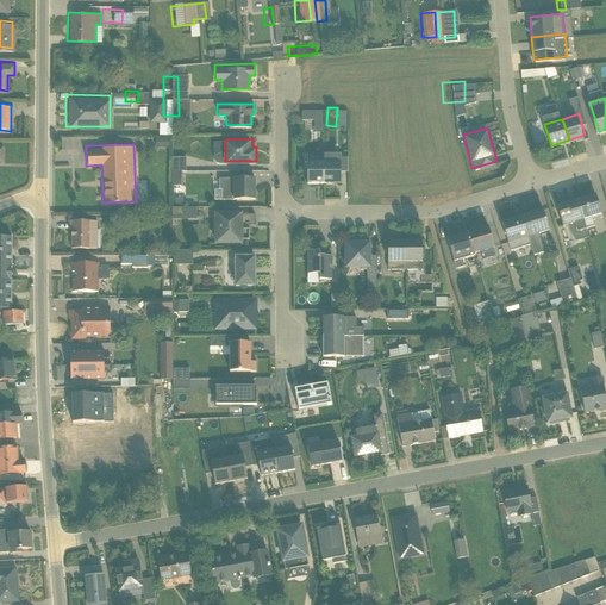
[(161,181),(170,182),(170,168),(175,168),(176,154),(162,153),(161,181)]
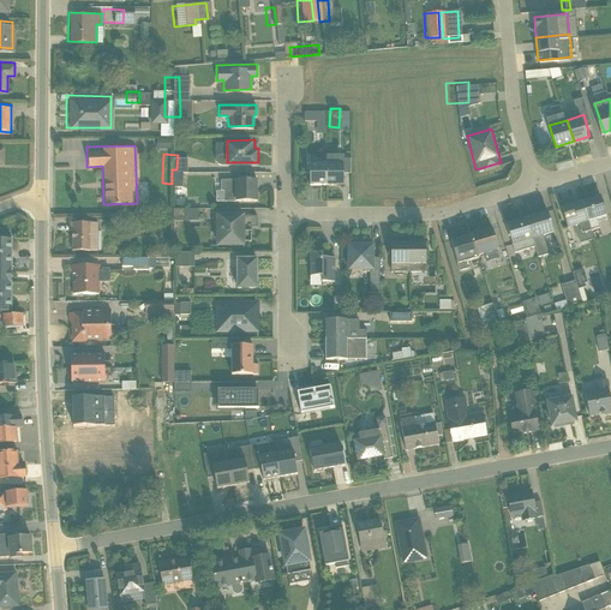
[(328,183),(328,159),(311,160),(311,184),(328,183)]
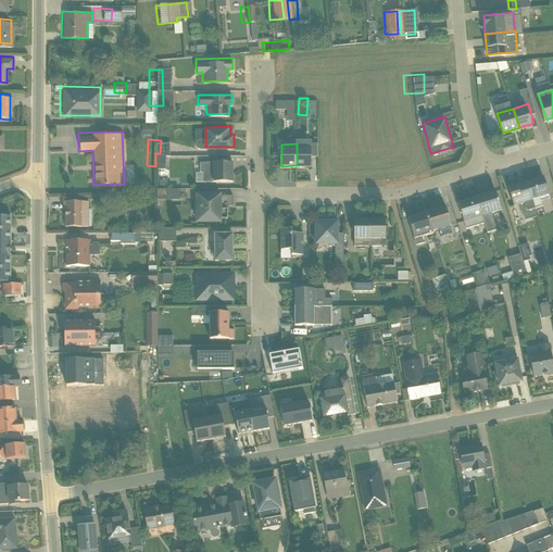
[(297,165),(313,165),(312,143),(297,143),(297,165)]
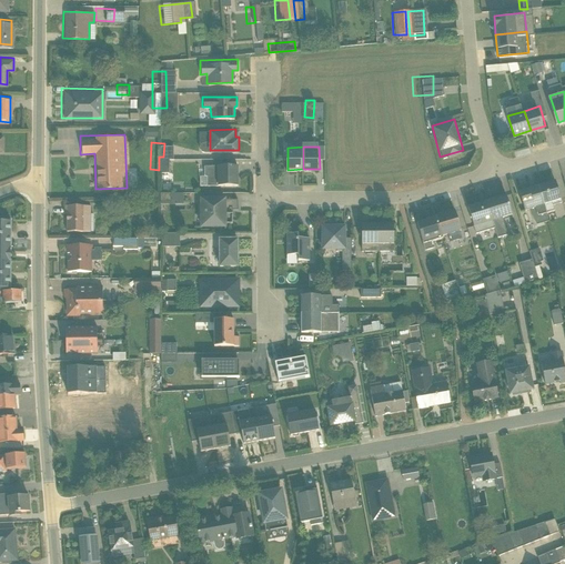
[(202,183),(239,183),(239,163),(202,163),(202,183)]
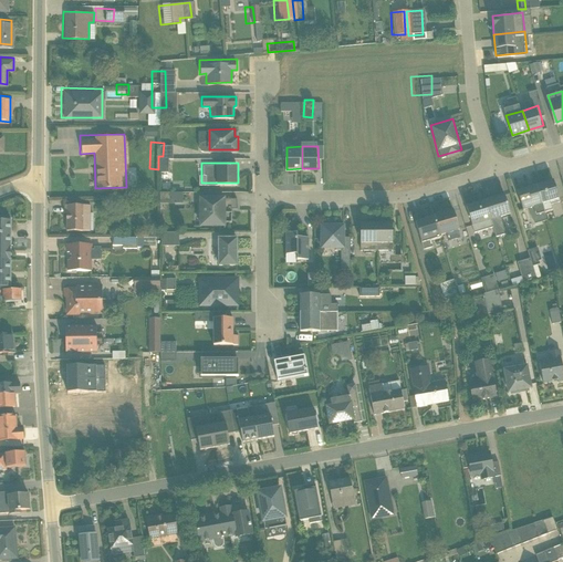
[(544,201),(561,197),(554,177),(538,181),(544,201)]
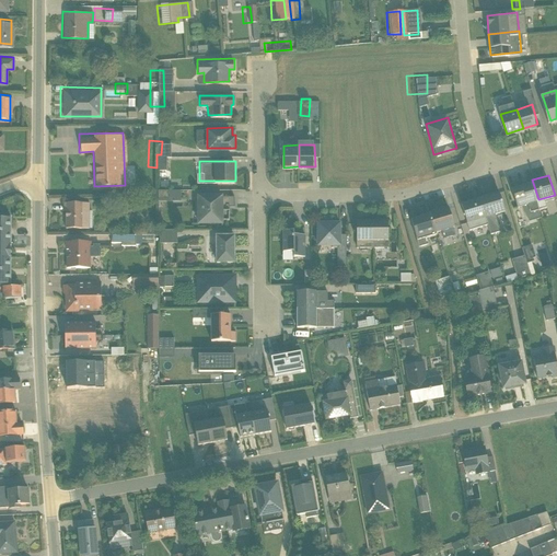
[(538,199),(532,180),(512,186),(519,206),(538,199)]
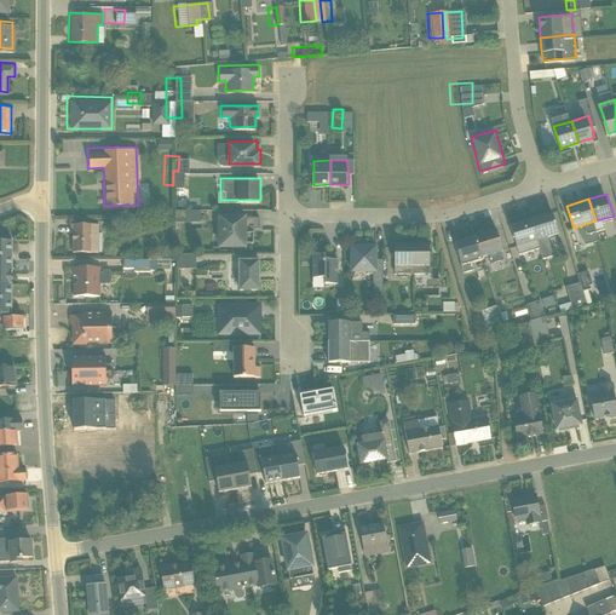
[(165,208),(165,218),(174,219),(174,210),(165,208)]
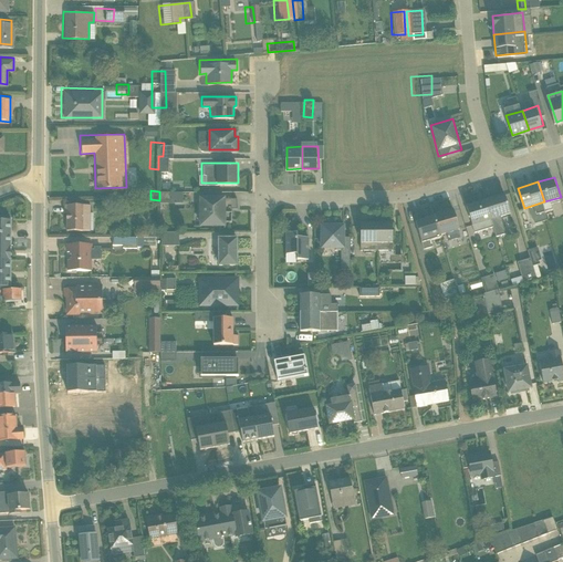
[(493,218),(511,211),(504,191),(487,198),(493,218)]
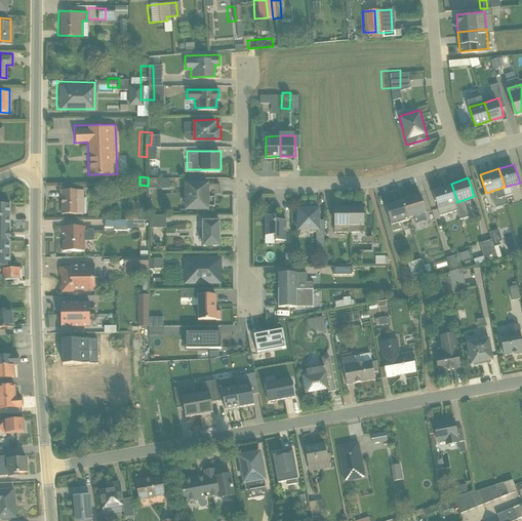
[(186,208),(210,208),(209,179),(185,179),(186,208)]
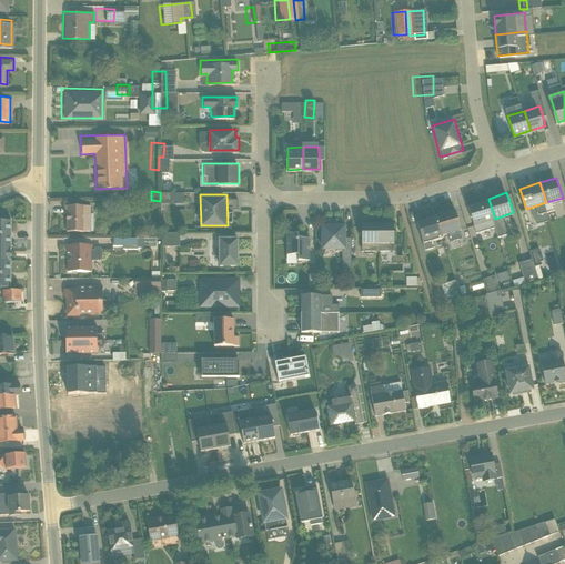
[(495,219),(488,199),(467,205),(475,227),(495,219)]
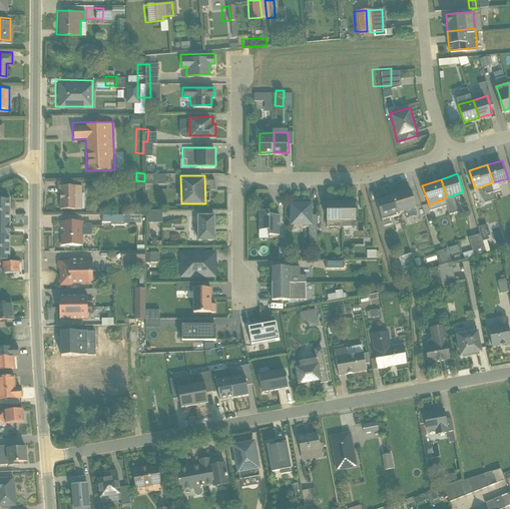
[(57,205),(80,206),(80,183),(57,183),(57,205)]
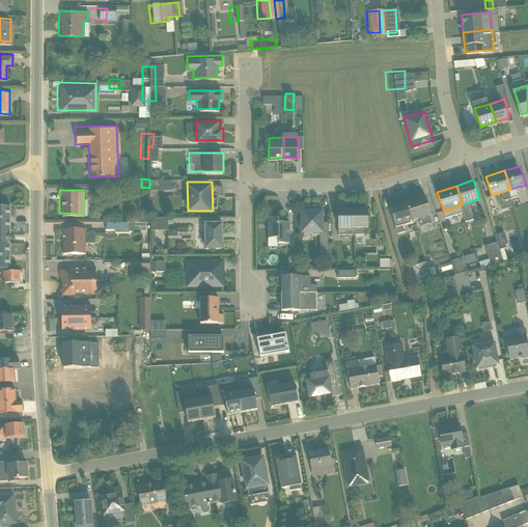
[(416,219),(433,214),(426,194),(410,199),(416,219)]
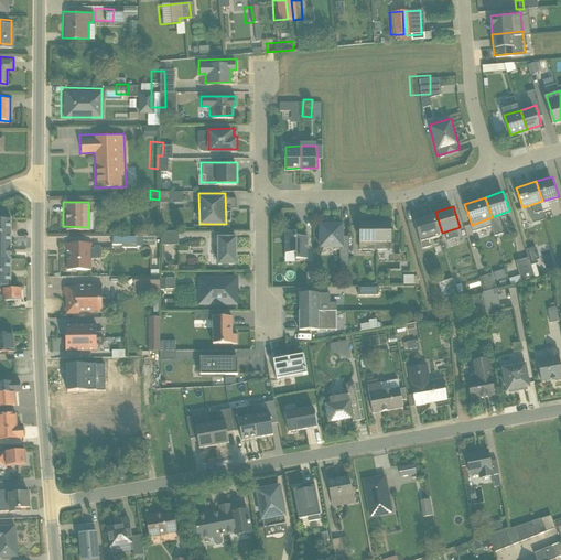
[(442,233),(435,212),(413,218),(420,239),(442,233)]
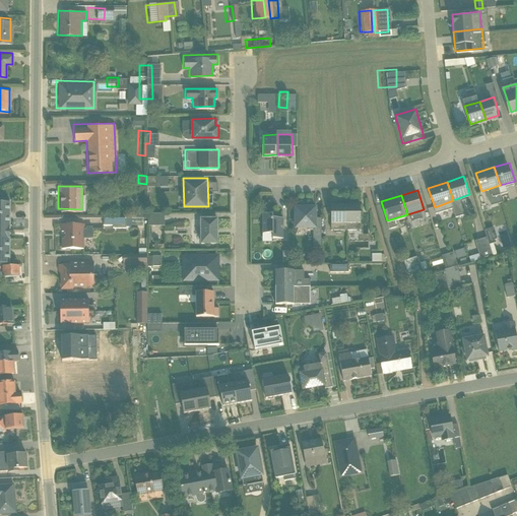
[(0,212),(10,212),(10,200),(0,199),(0,212)]
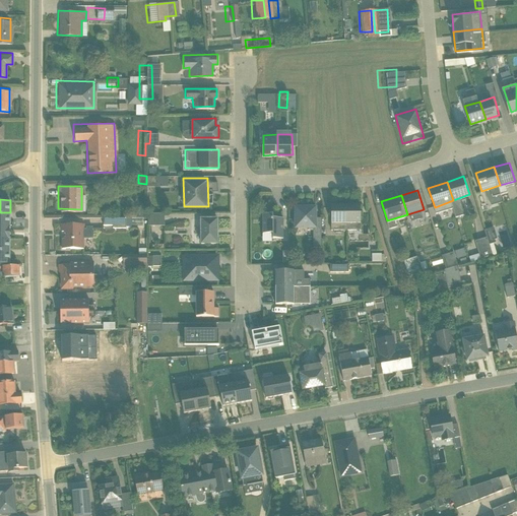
[(346,227),(361,227),(360,202),(345,203),(346,227)]
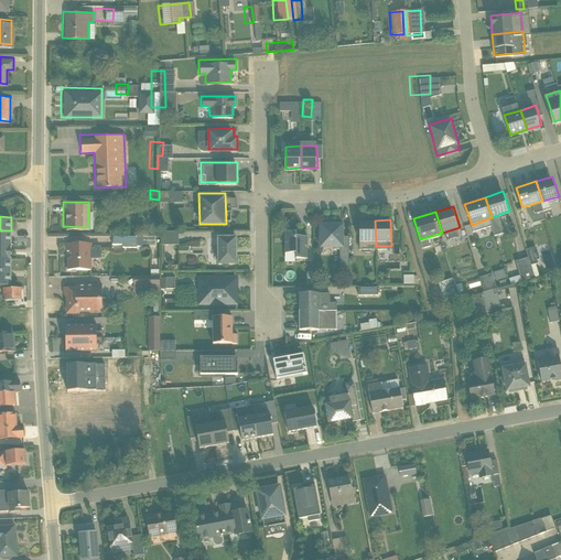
[(376,246),(375,221),(358,221),(359,247),(376,246)]
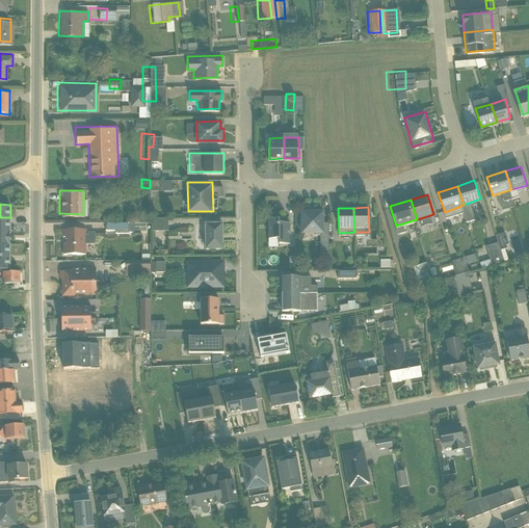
[(300,233),(323,233),(323,209),(300,209),(300,233)]
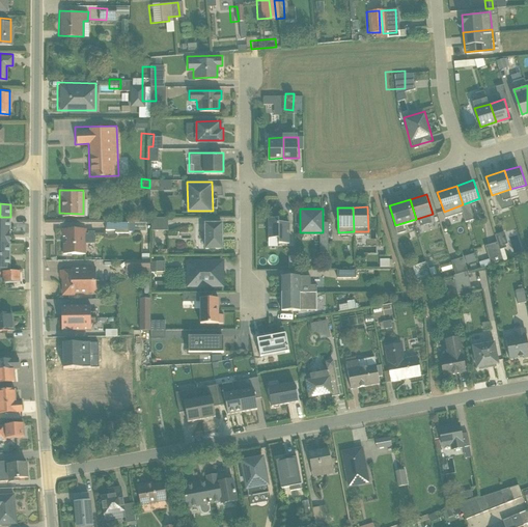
[(158,226),(158,216),(141,216),(141,227),(158,226)]
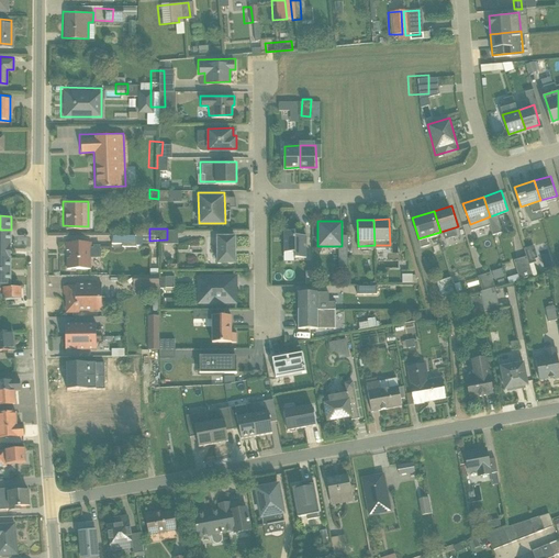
[(282,257),(305,256),(305,229),(281,229),(282,257)]
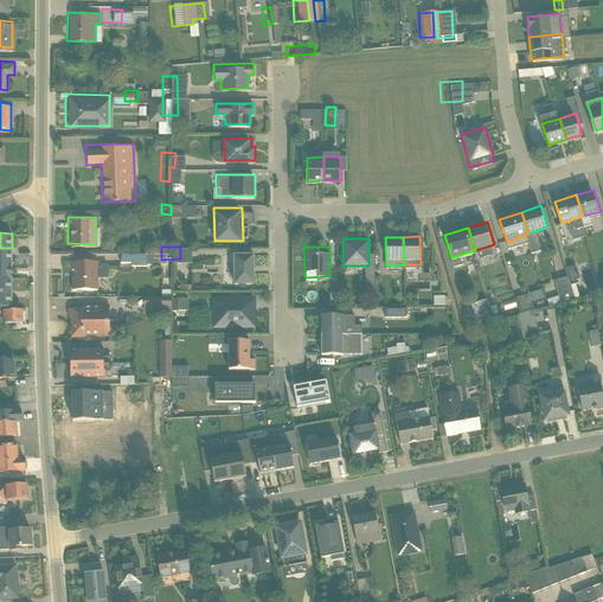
[(0,261),(12,261),(12,248),(0,248),(0,261)]
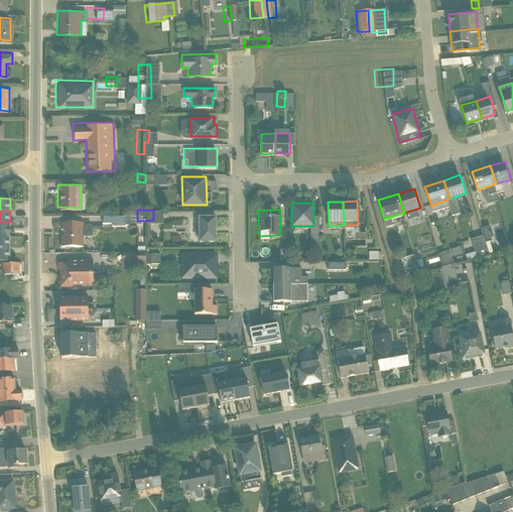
[(115,225),(115,214),(92,215),(93,226),(115,225)]
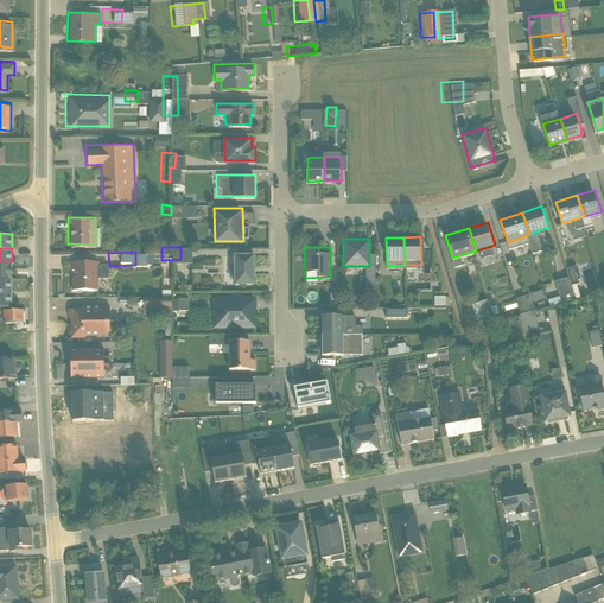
[(230,283),(252,283),(252,253),(230,253),(230,283)]
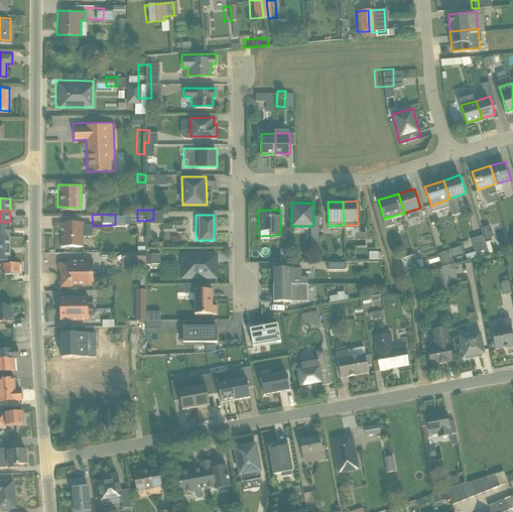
[(59,244),(82,244),(82,220),(59,220),(59,244)]
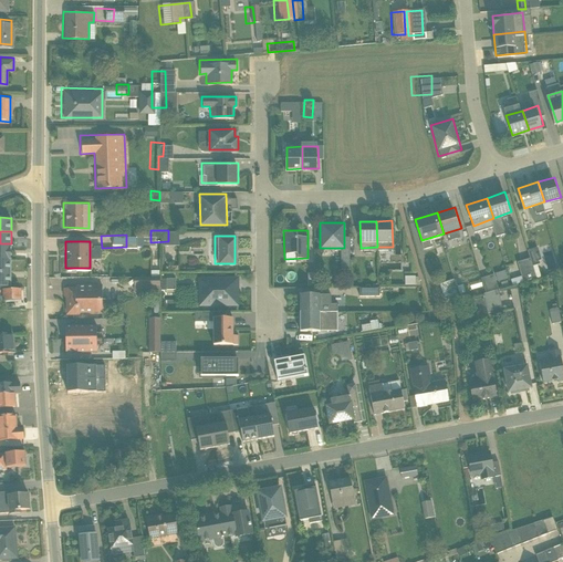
[(0,257),(11,258),(11,243),(0,243),(0,257)]
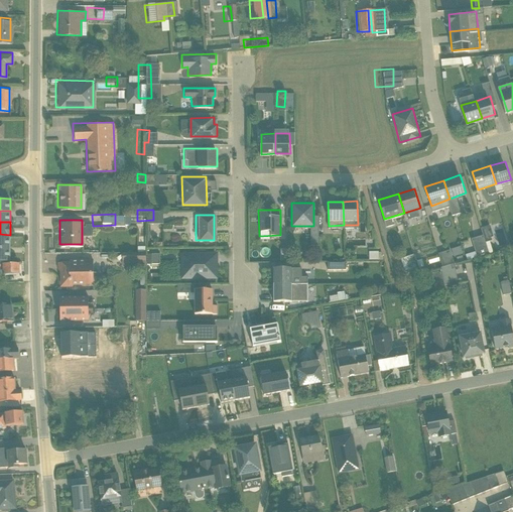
[(478,244),(486,242),(481,223),(473,225),(478,244)]
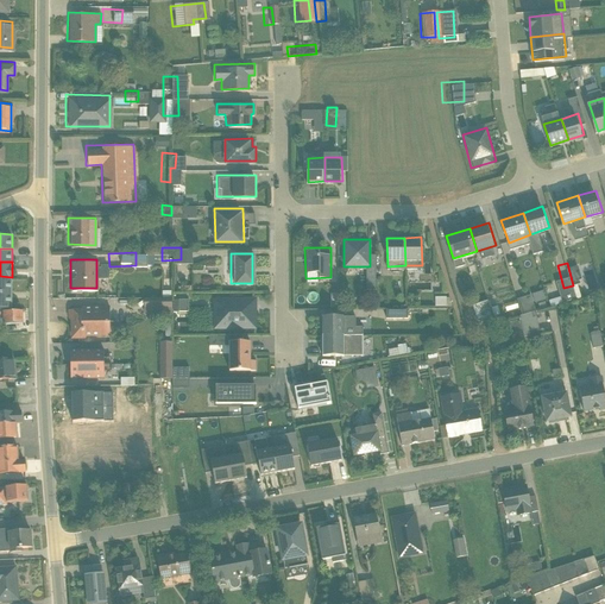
[(572,271),(578,283),(584,280),(579,268),(572,271)]
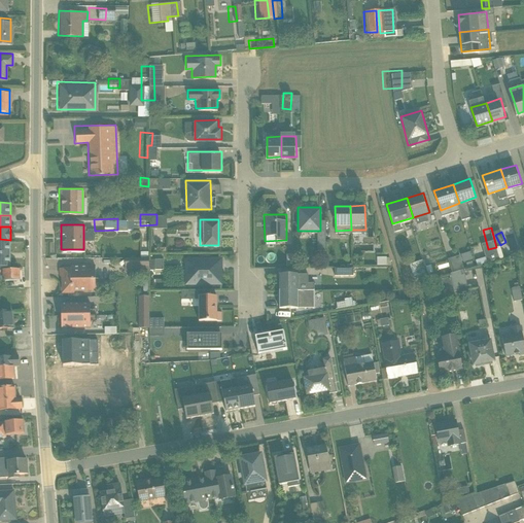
[(484,237),(472,240),(477,257),(489,254),(484,237)]
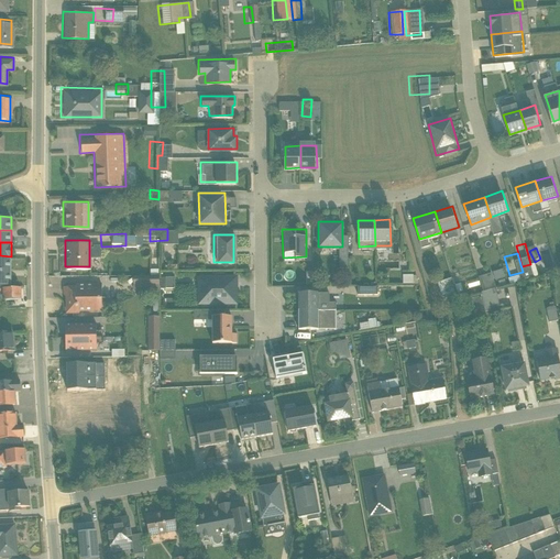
[(0,269),(11,270),(11,256),(0,255),(0,269)]
